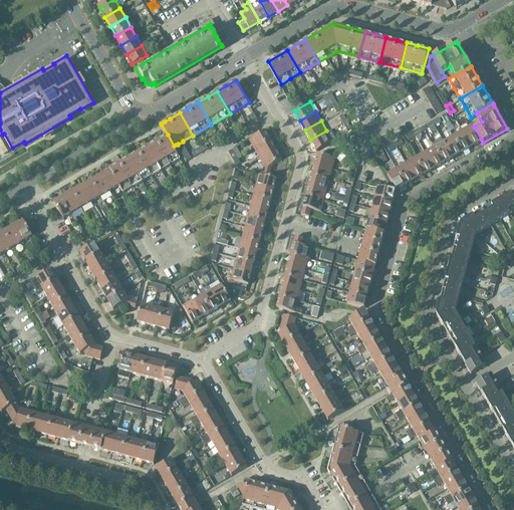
[(472,145),(481,139),(474,126),(475,126),(473,123),(463,129),(472,145)]
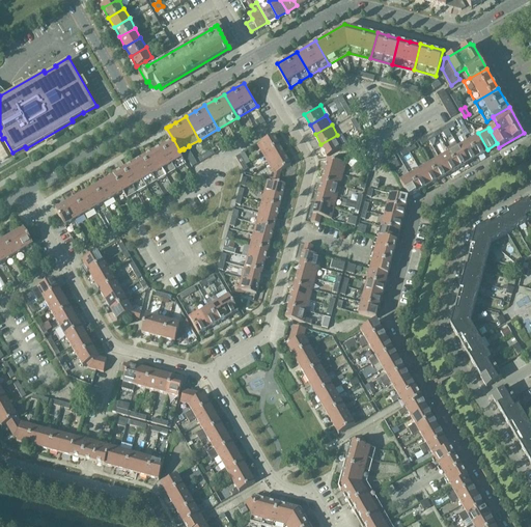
[(274,132),(257,142),(263,151),(279,142),(274,132)]
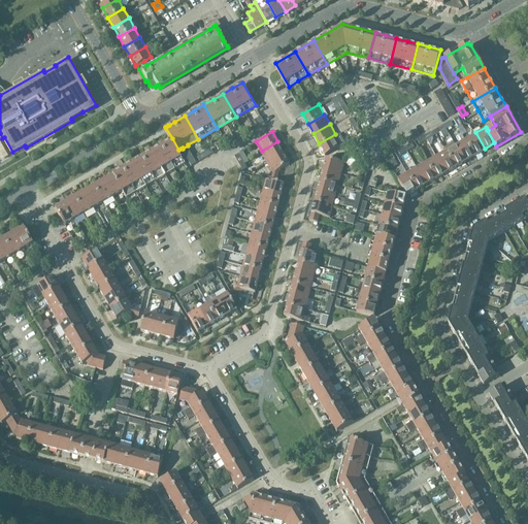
[(466,138),(475,154),(485,149),(475,132),(466,138)]
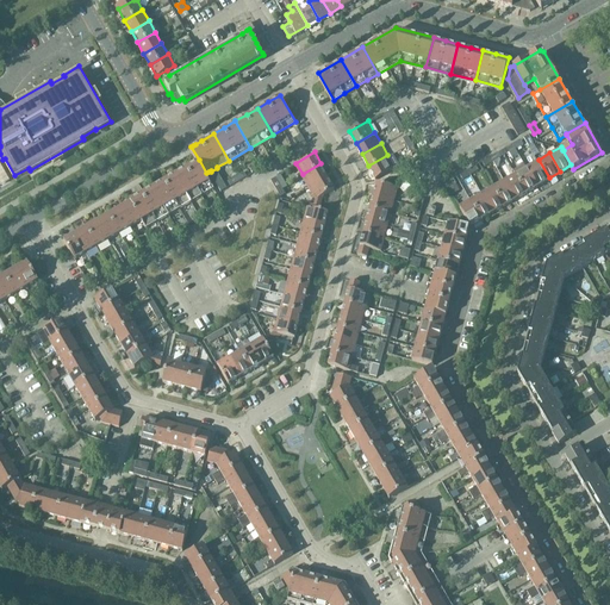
[(368,166),(375,178),(394,167),(391,161),(387,155),(368,166)]
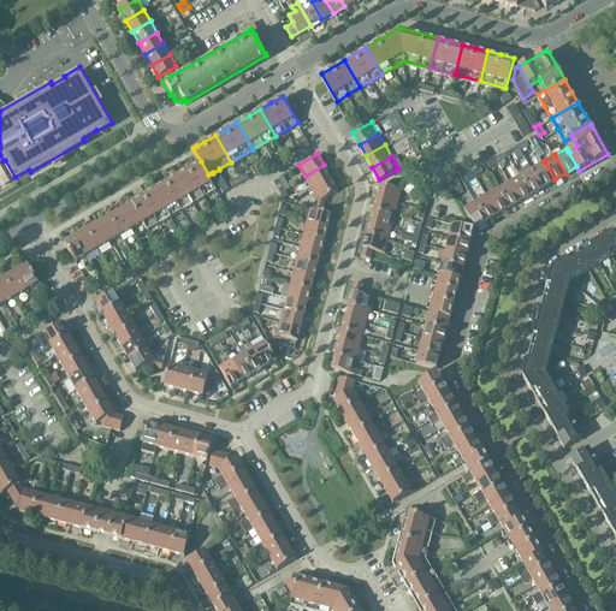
[(201,161),(189,167),(177,175),(193,201),(217,188),(208,175),(201,161)]
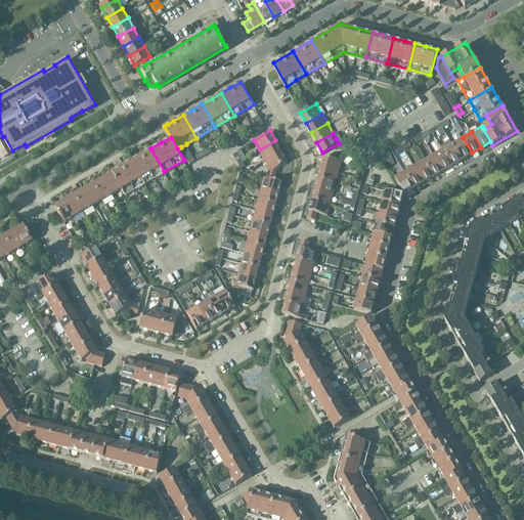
[(452,142),(462,159),(472,153),(463,137),(452,142)]
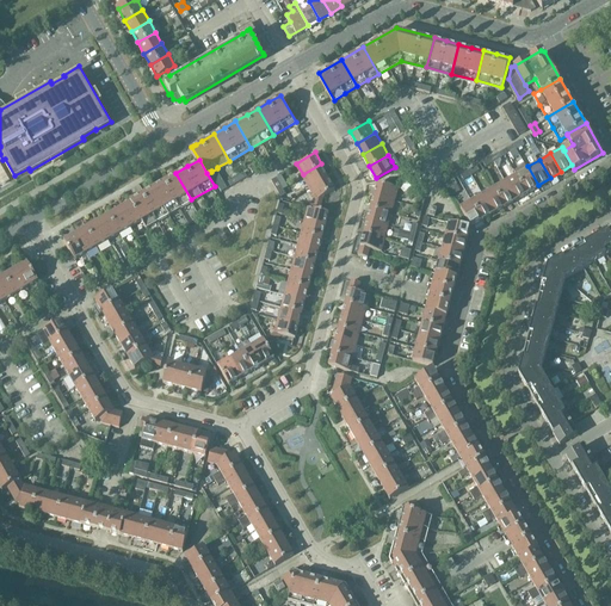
[(283,164),(277,167),(284,179),(290,175),(283,164)]
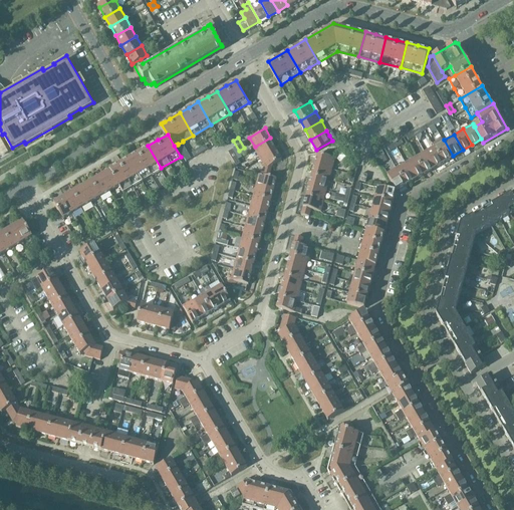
[(260,157),(276,147),(270,138),(255,147),(260,157)]
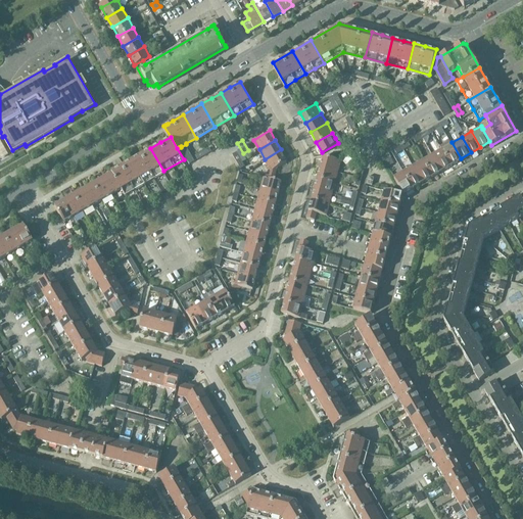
[(442,147),(452,163),(461,158),(452,142),(442,147)]
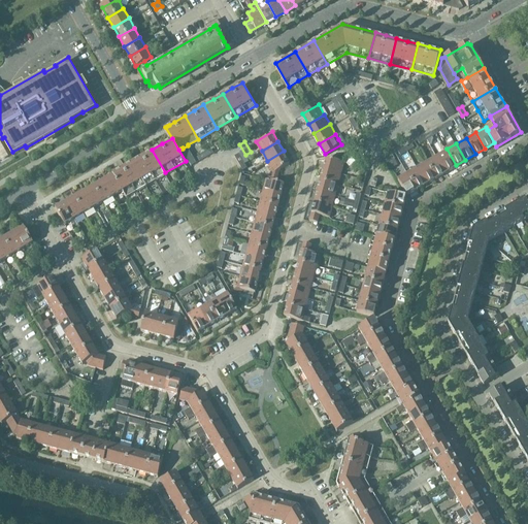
[(437,155),(447,170),(456,165),(447,149),(437,155)]
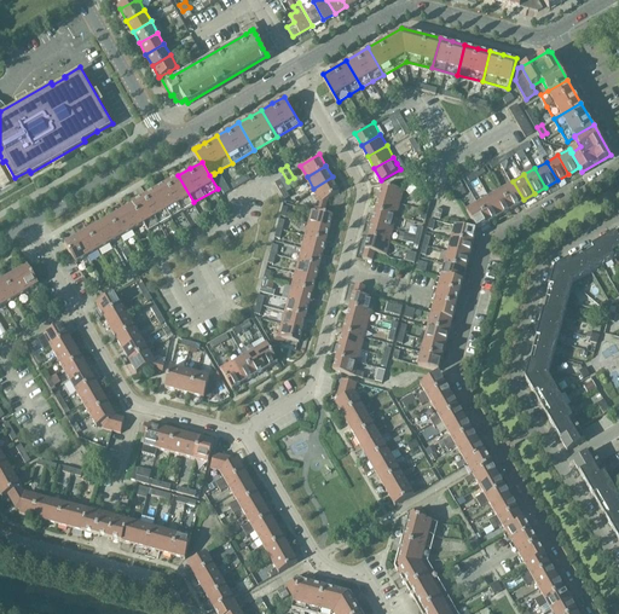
[(178,175),(167,181),(156,189),(172,215),(194,202),(178,175)]
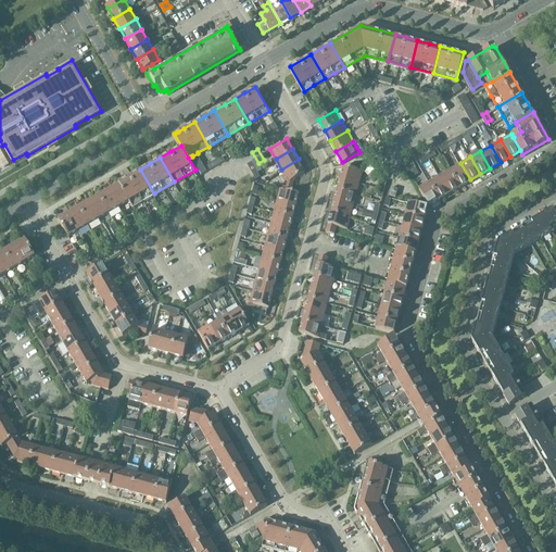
[(299,159),(281,170),(288,179),(286,187),(291,188),(294,176),(305,170),(299,159)]
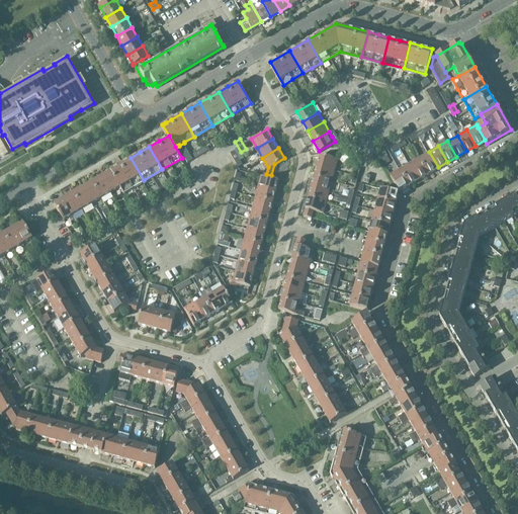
[(335,168),(338,157),(320,152),(317,163),(335,168)]
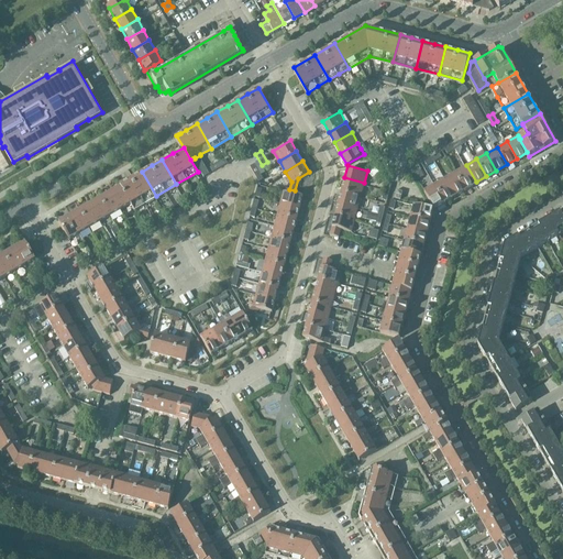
[(476,182),(466,165),(455,171),(465,188),(476,182)]
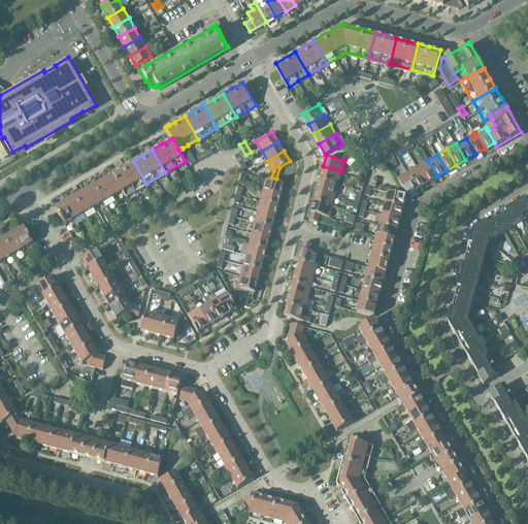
[(394,156),(388,160),(391,166),(397,162),(394,156)]
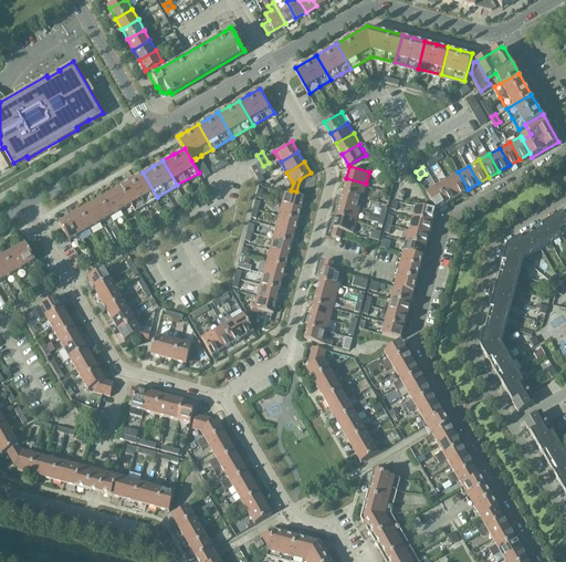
[(468,189),(458,172),(448,178),(458,195),(468,189)]
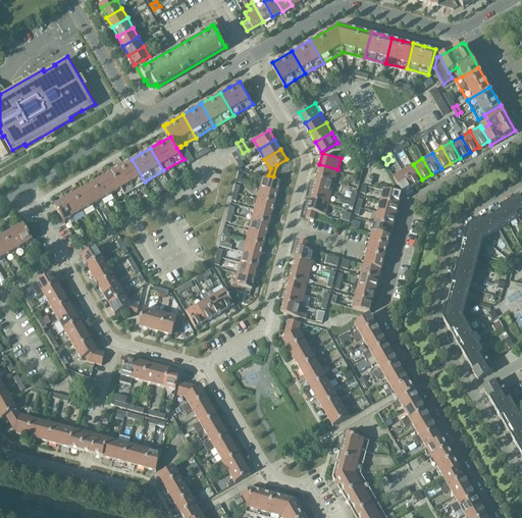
[(132,159),(121,164),(112,170),(121,186),(125,193),(145,182),(132,159)]
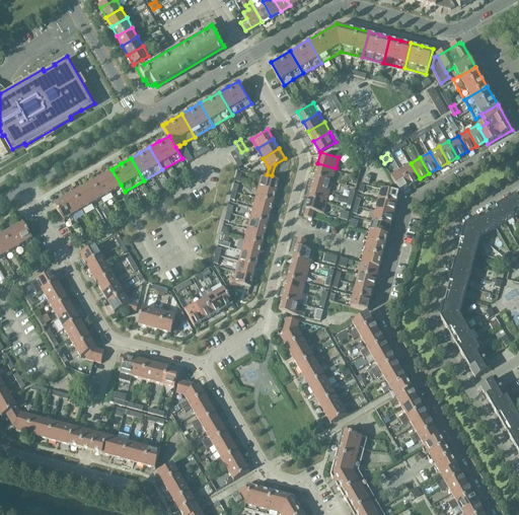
[(315,174),(332,178),(336,168),(317,163),(315,174)]
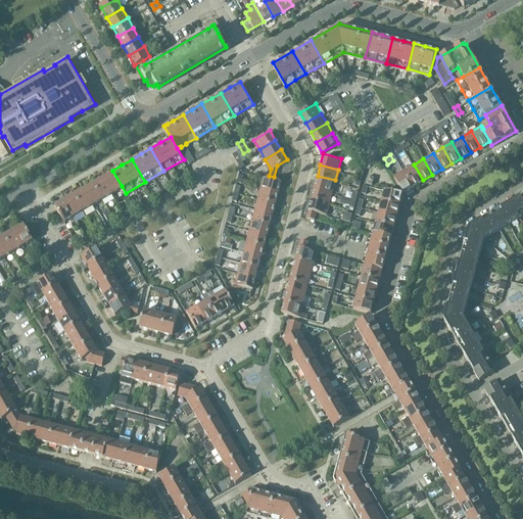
[(403,170),(414,186),(423,180),(414,164),(403,170)]
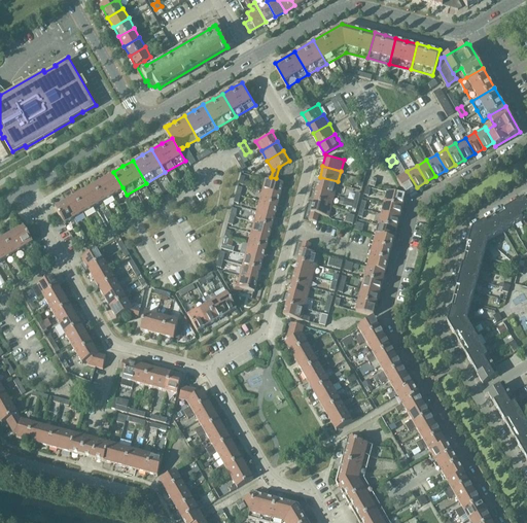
[(407,171),(397,177),(407,193),(417,187),(407,171)]
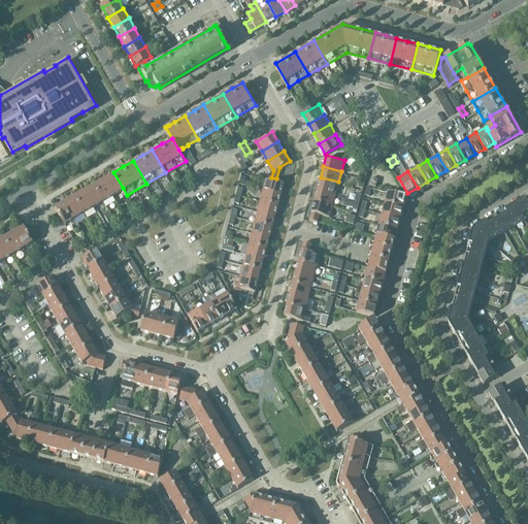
[(113,194),(123,188),(113,172),(104,177),(113,194)]
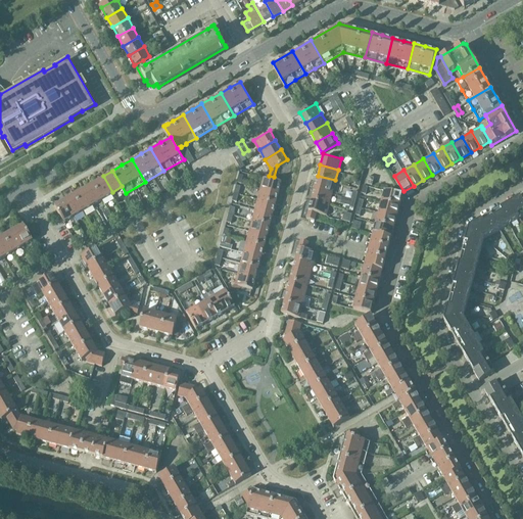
[(372,183),(373,180),(374,175),(368,174),(366,181),(372,183)]
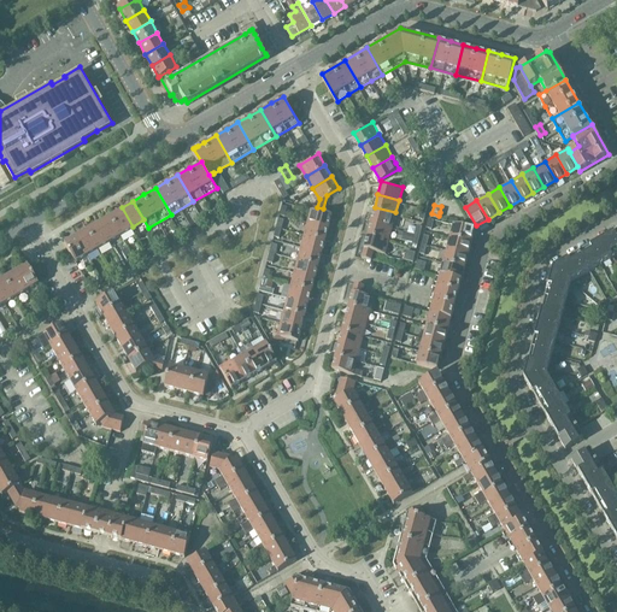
[(307,219),(328,224),(331,212),(323,209),(317,207),(311,206),(307,219)]
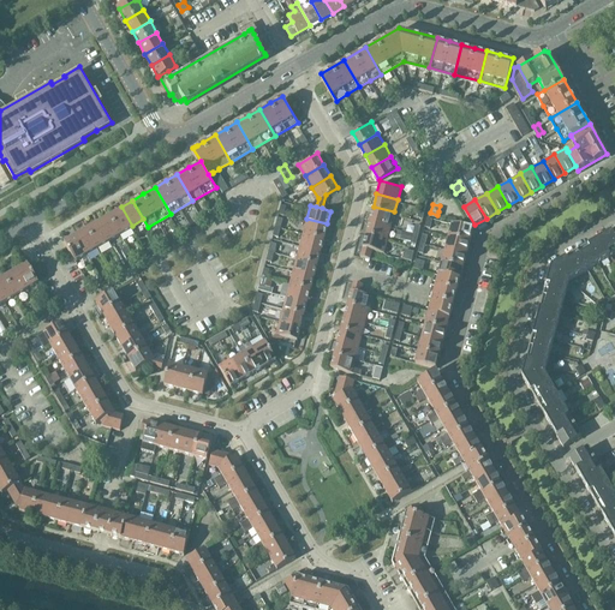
[(109,213),(120,232),(132,226),(121,207),(109,213)]
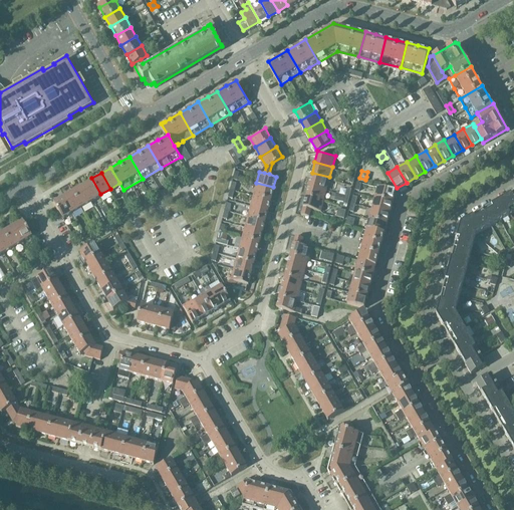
[(329,177),(312,173),(309,183),(326,188),(329,177)]
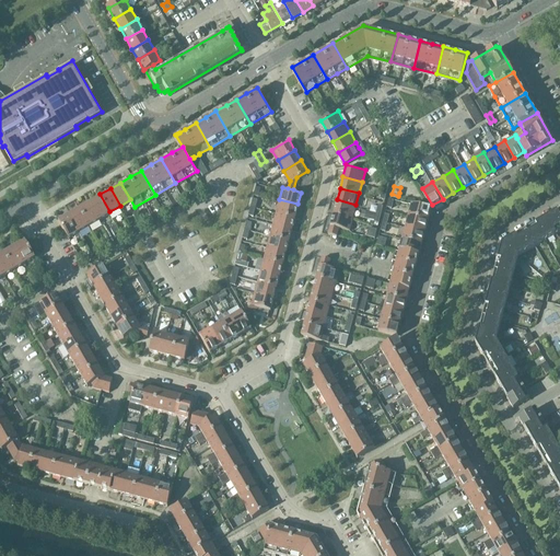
[(109,211),(100,194),(90,200),(100,217),(109,211)]
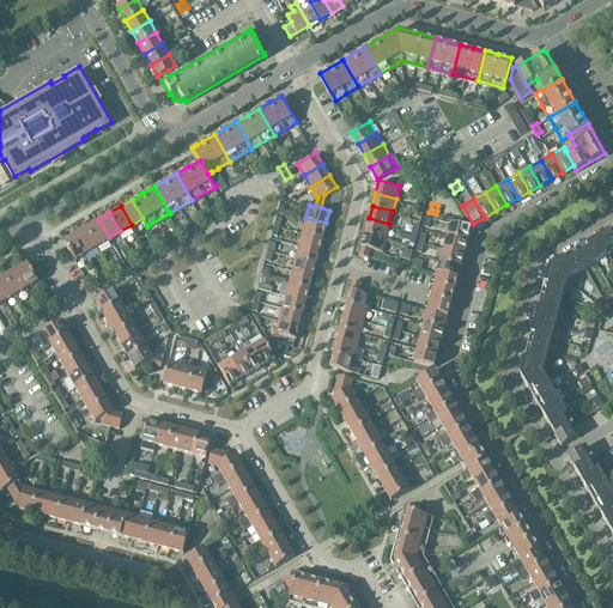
[(326,223),(305,218),(302,230),(323,236),(326,223)]
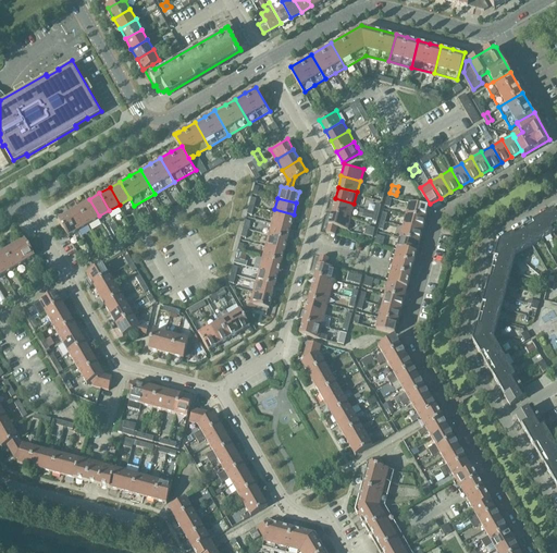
[(354,204),(335,198),(332,210),(350,214),(354,204)]
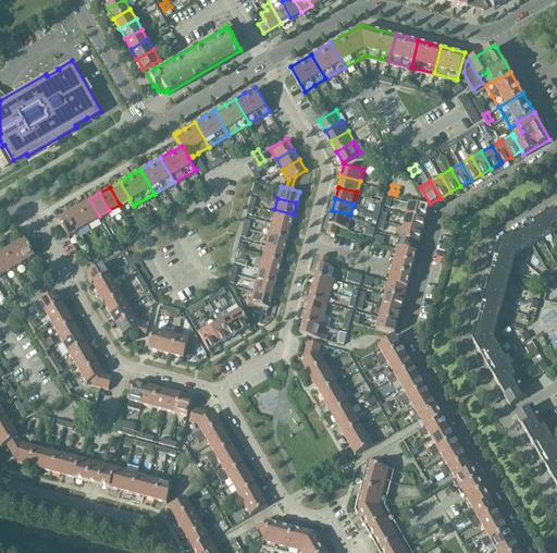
[(79,205),(89,222),(99,216),(89,199),(79,205)]
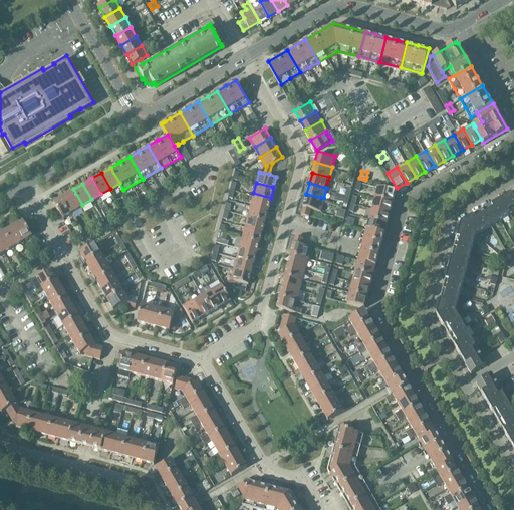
[(377,185),(375,196),(393,200),(396,190),(377,185)]
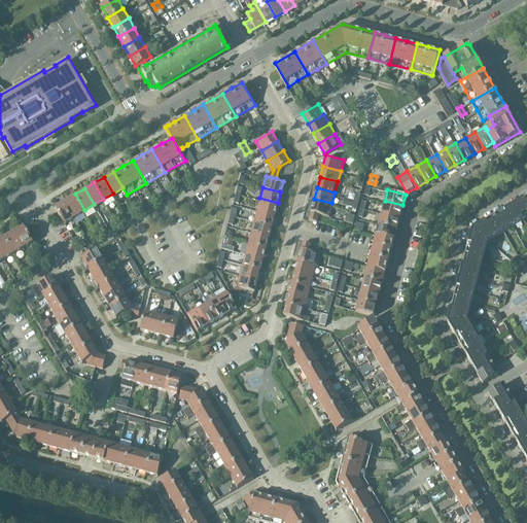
[(65,200),(74,215),(84,210),(75,194),(65,200)]
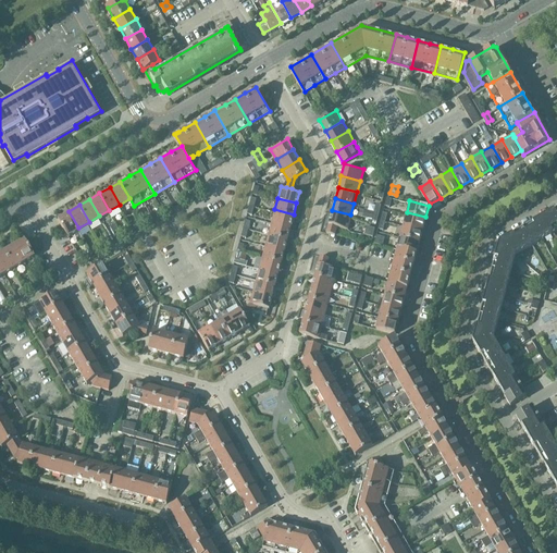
[(553,231),(556,228),(556,206),(543,213),(553,231)]
